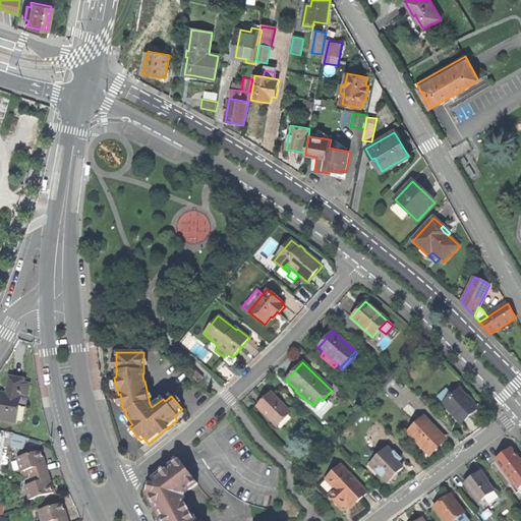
[(198,383),(204,378),(194,368),(189,373),(198,383)]
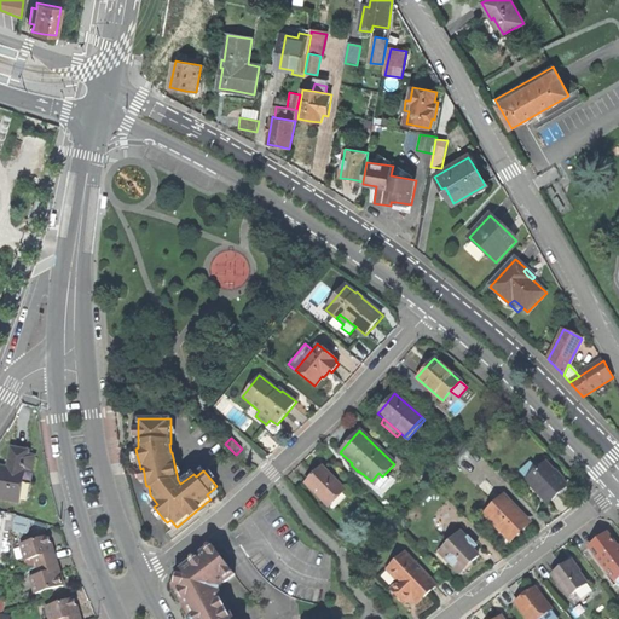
[(0,498),(18,502),(24,469),(27,455),(28,452),(12,450),(9,469),(1,468),(0,473),(0,498)]
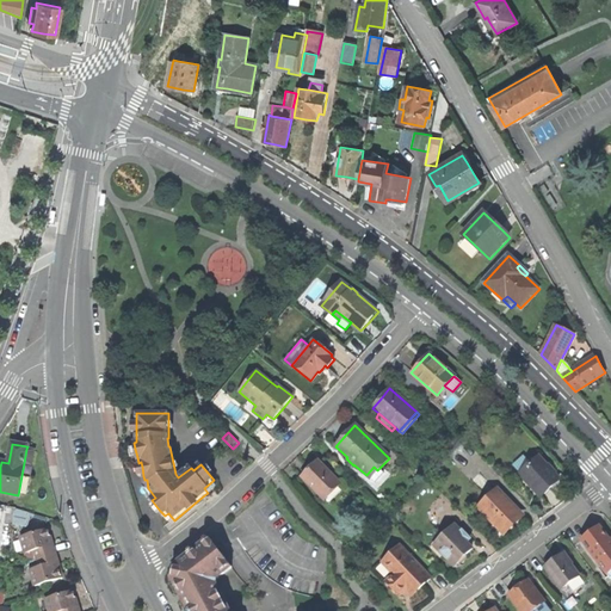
[(35,450),(26,449),(24,463),(31,466),(35,450)]
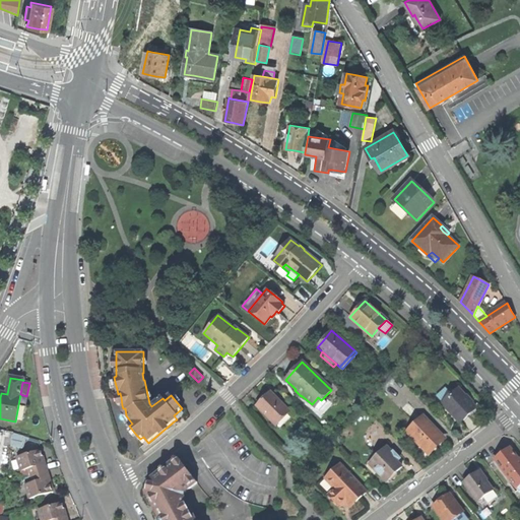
[(475,407),(457,388),(443,402),(454,415),(453,416),(459,423),(468,414),(475,407)]
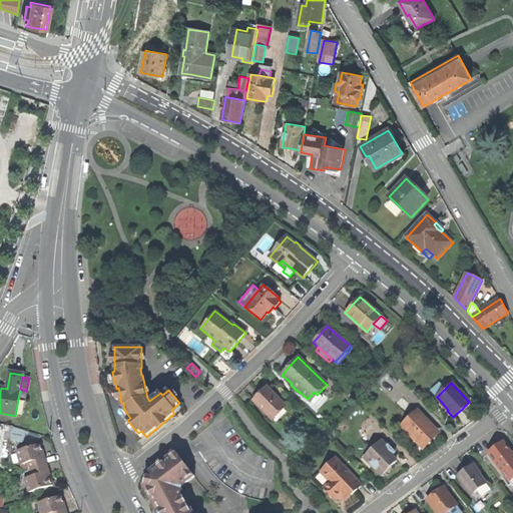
[(270,418),(283,404),(266,387),(259,394),(252,400),(270,418)]
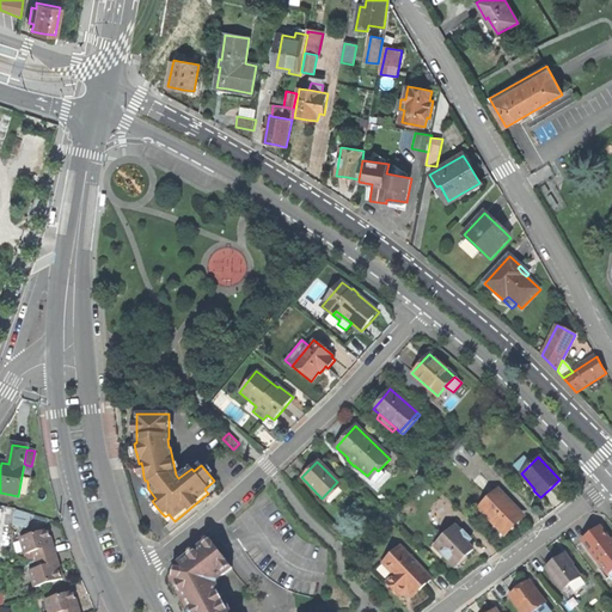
[(371,479),(378,471),(374,467),(367,476),(371,479)]
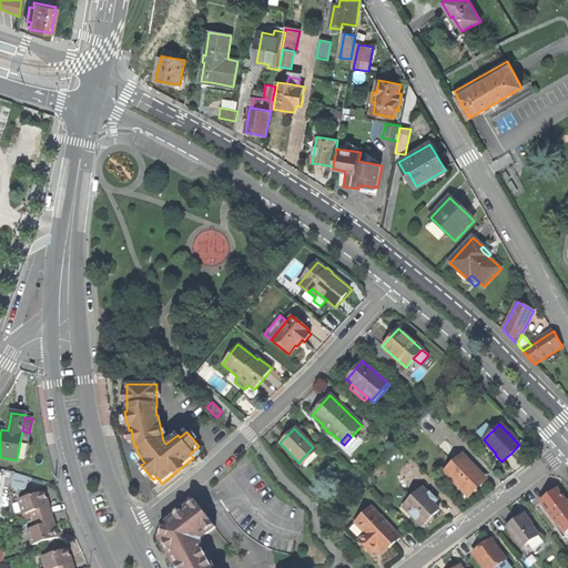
[(201,452),(198,447),(190,454),(193,458),(201,452)]
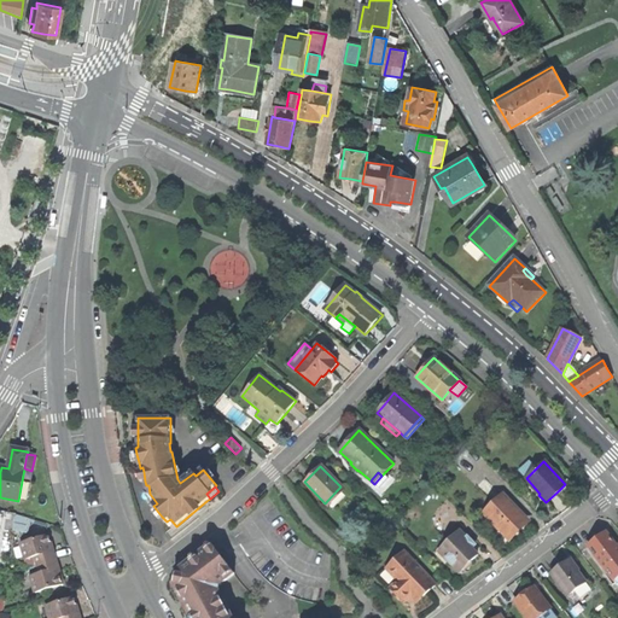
[(344,490),(340,487),(325,503),(327,506),(344,490)]
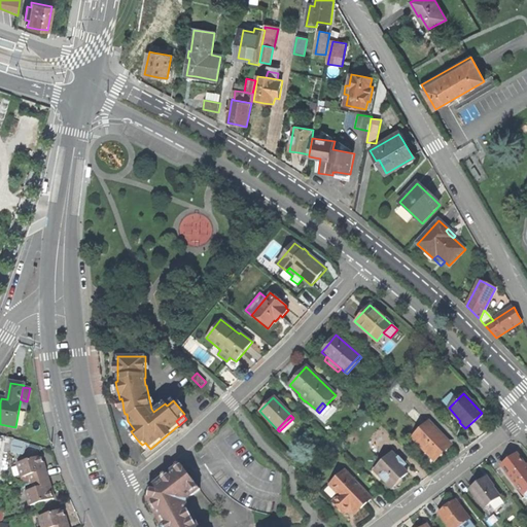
[(125,424),(131,431),(134,429),(128,421),(125,424)]
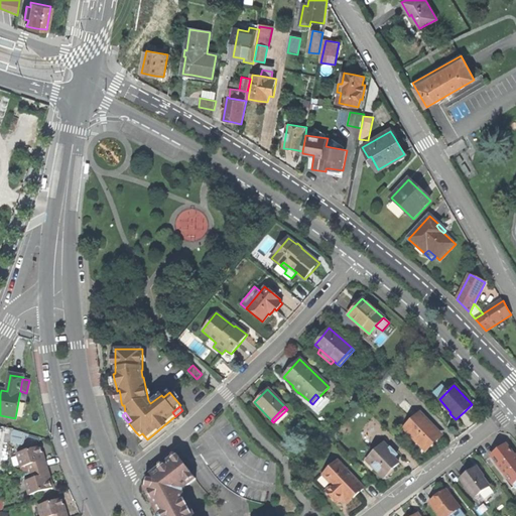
[(432,442),(440,435),(419,413),(404,428),(424,450),(432,442)]
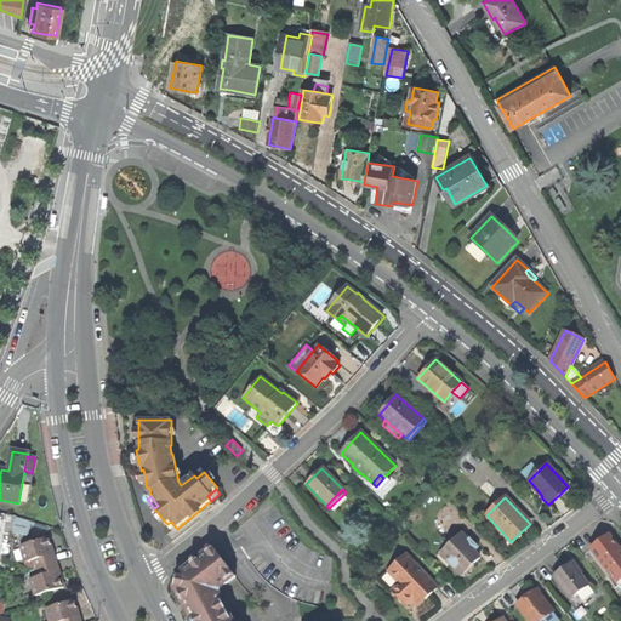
[(12,535),(12,534),(16,519),(0,514),(0,518),(7,520),(5,528),(5,534),(12,535)]
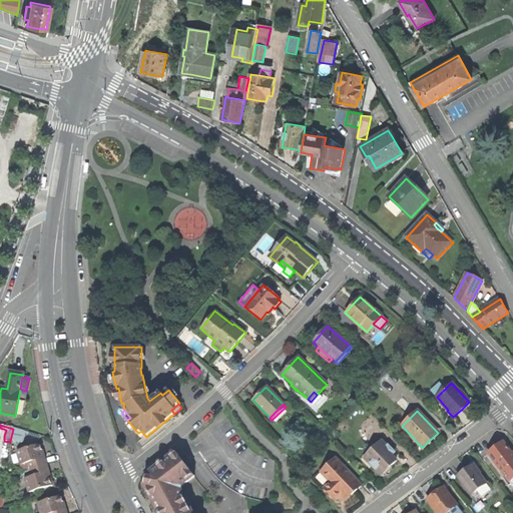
[(10,441),(20,443),(23,431),(13,429),(10,441)]
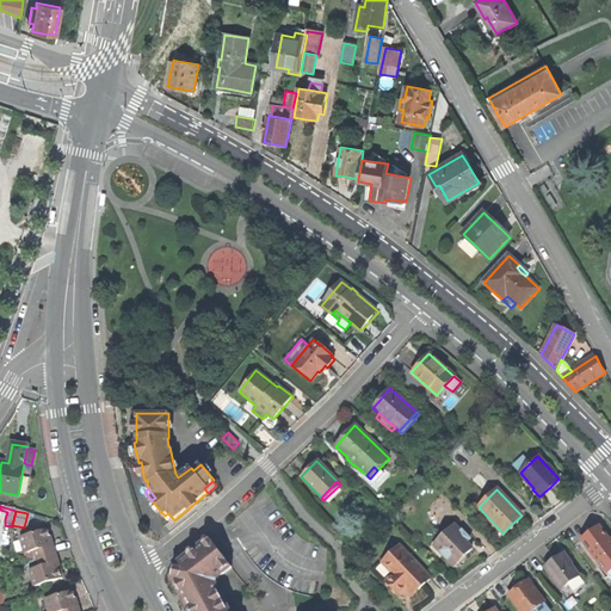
[(463,529),(460,531),(454,525),(443,536),(446,541),(438,549),(454,567),(463,557),(471,549),(467,544),(469,542),(468,539),(468,537),(469,535),(463,529)]
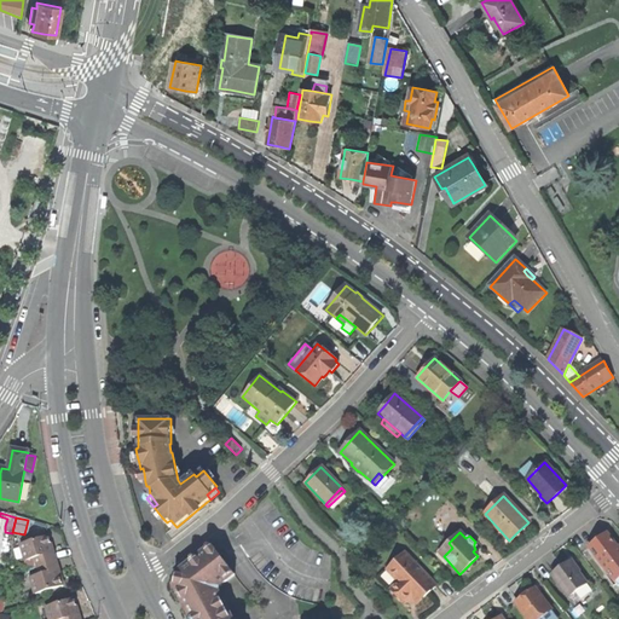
[(618,549),(617,547),(607,532),(596,541),(589,545),(618,585),(618,584),(618,549)]
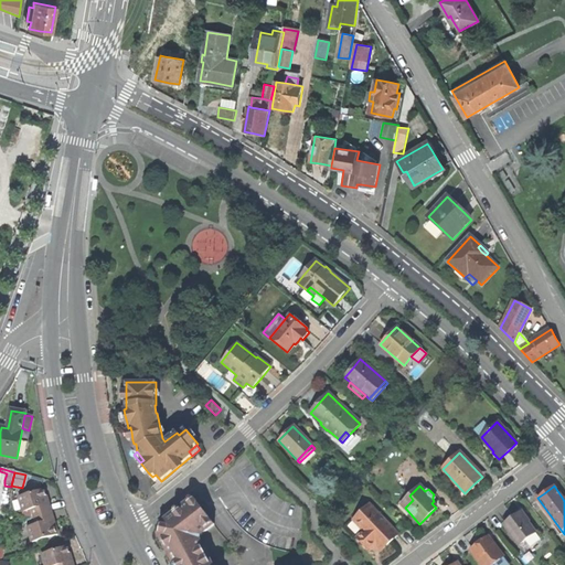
[(28,520),(34,518),(51,512),(48,501),(44,489),(18,498),(22,511),(14,513),(16,514),(19,518),(28,520)]
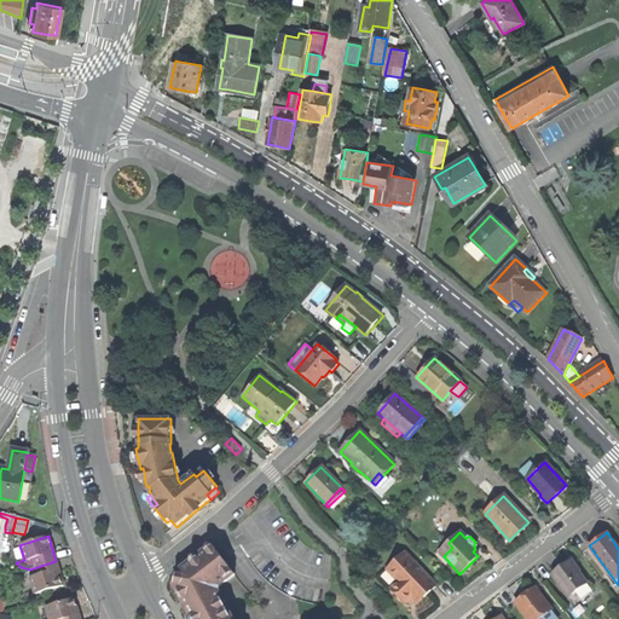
[(439,553),(444,556),(452,548),(449,543),(439,553)]
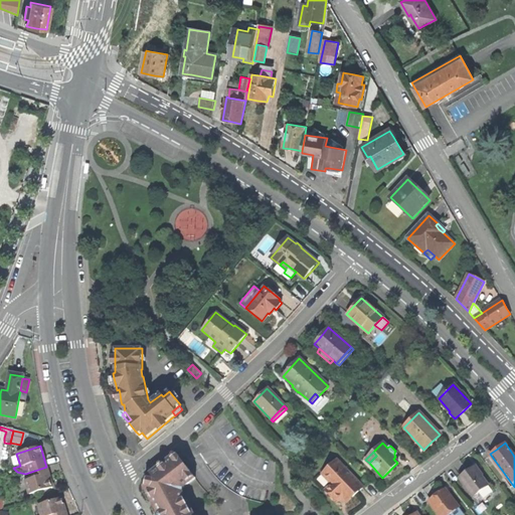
[(194,514),(182,493),(183,489),(195,479),(177,454),(163,464),(161,464),(159,465),(159,468),(146,478),(150,483),(144,486),(151,501),(152,500),(153,503),(155,506),(154,506),(158,514),(194,514)]
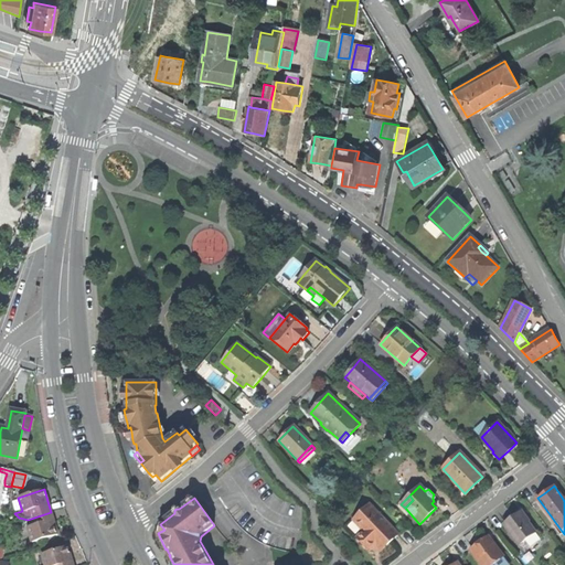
[(390,543),(398,534),(370,505),(353,521),(363,531),(358,537),(370,550),(376,544),(382,550),(390,543)]
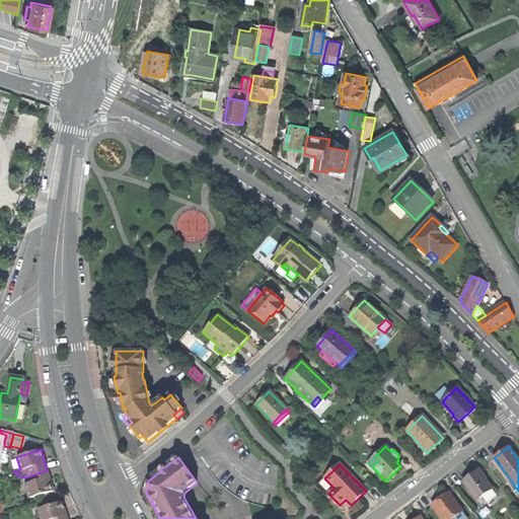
[(30,499),(53,492),(50,479),(47,470),(31,475),(33,483),(26,485),(30,499)]
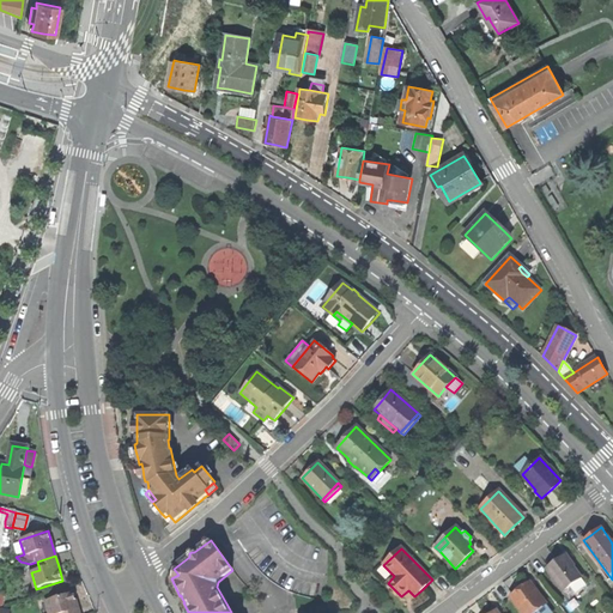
[(587,584),(564,556),(556,562),(545,570),(562,590),(569,586),(575,594),(587,584)]
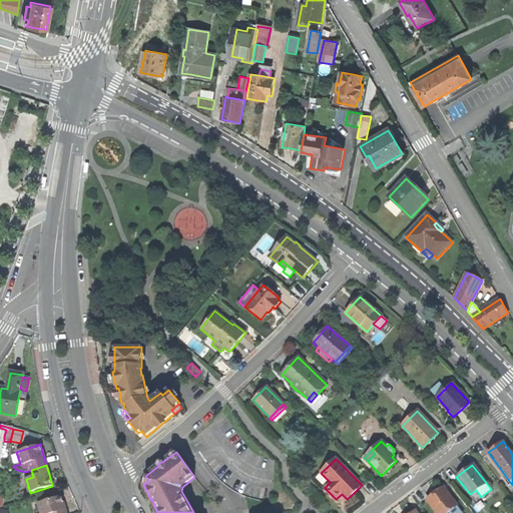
[(437,512),(447,512),(457,506),(442,486),(434,493),(427,499),(437,512)]
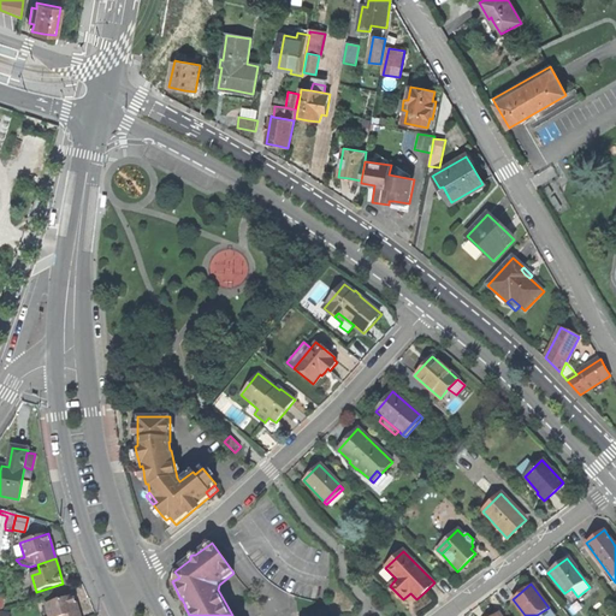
[(80,615),(77,609),(73,596),(46,604),(49,615),(80,615)]
